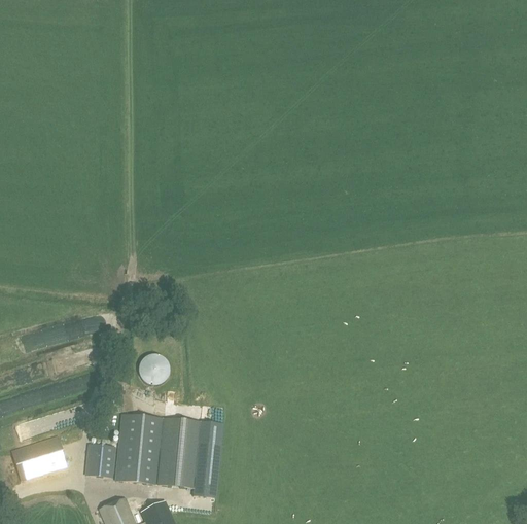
[(96,321),(28,337),(31,350),(90,337),(91,341),(100,339),(96,321)]
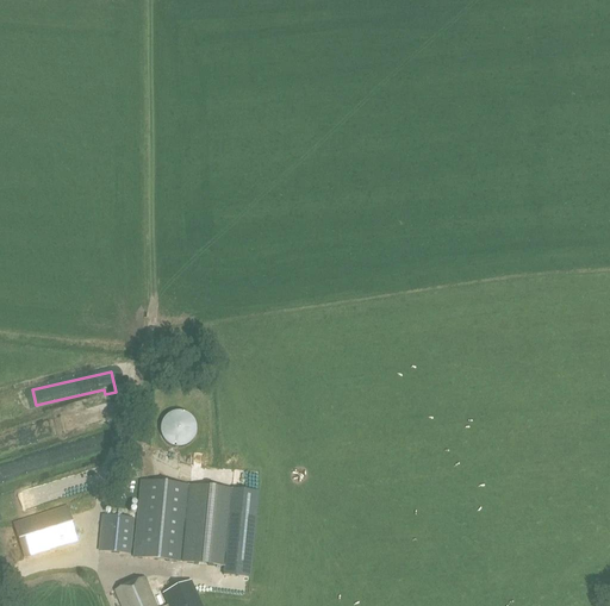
[(184,444),(185,443),(187,443),(188,442),(190,441),(191,439),(192,438),(194,437),(194,435),(195,432),(197,431),(197,429),(197,426),(197,425),(197,424),(197,422),(195,420),(195,419),(194,418),(194,417),(193,416),(192,413),(190,412),(188,411),(186,410),(184,410),(182,408),(180,408),(178,408),(175,408),(174,410),(172,410),(169,411),(167,413),(166,414),(165,416),(163,418),(162,419),(162,422),(162,423),(161,423),(161,424),(161,426),(161,428),(161,429),(162,430),(162,431),(162,432),(162,433),(163,435),(165,436),(165,437),(166,439),(168,441),(169,442),(172,443),(174,443),(176,444),(179,444),(180,444),(182,444),(184,444)]
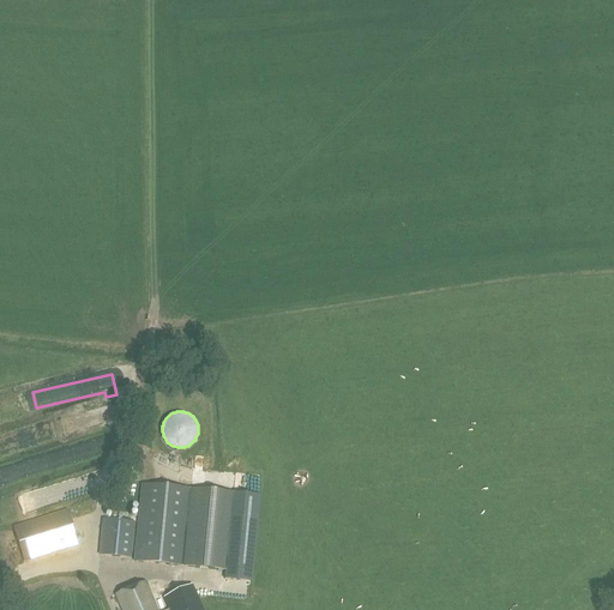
[(53,424),(35,432),(38,441),(56,435),(53,424)]
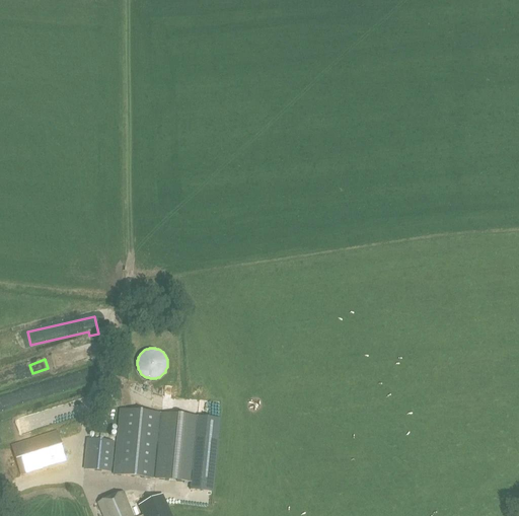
[(158,402),(167,401),(166,387),(157,388),(158,402)]
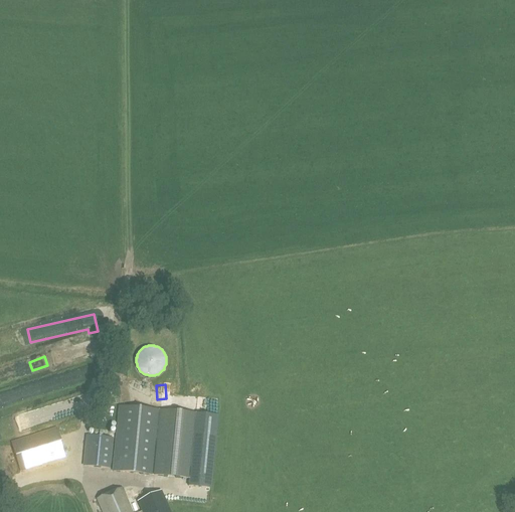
[(114,469),(154,473),(161,408),(120,403),(114,469)]
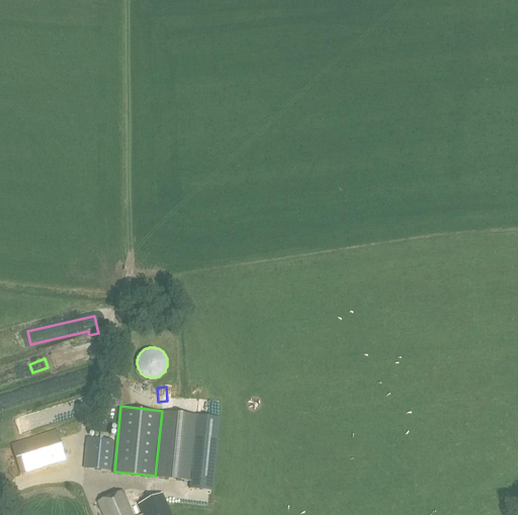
[(162,411),(155,476),(194,480),(200,415),(162,411)]
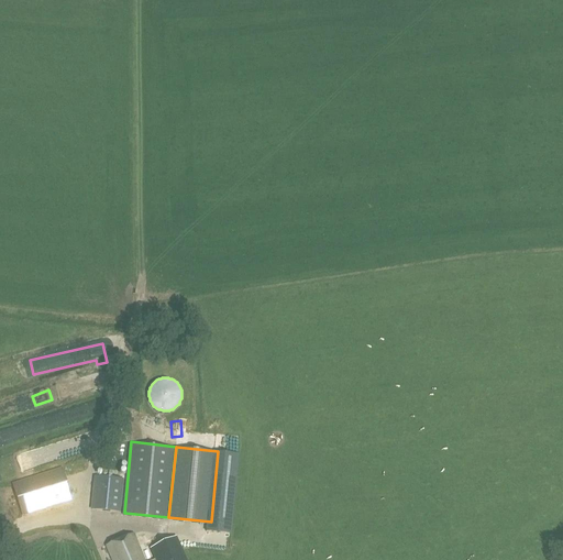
[(73,497),(63,465),(13,481),(23,513),(73,497)]
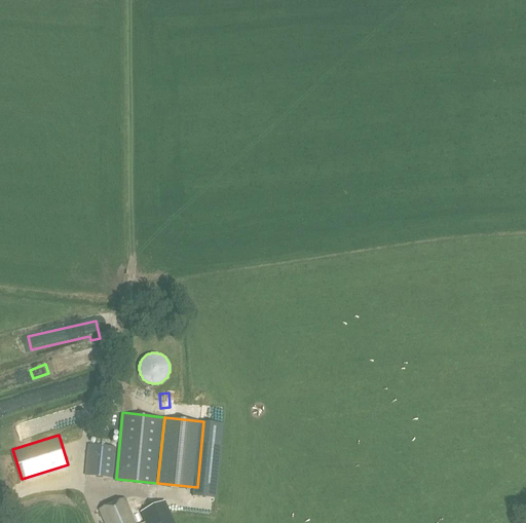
[(116,445),(88,442),(85,474),(113,477),(116,445)]
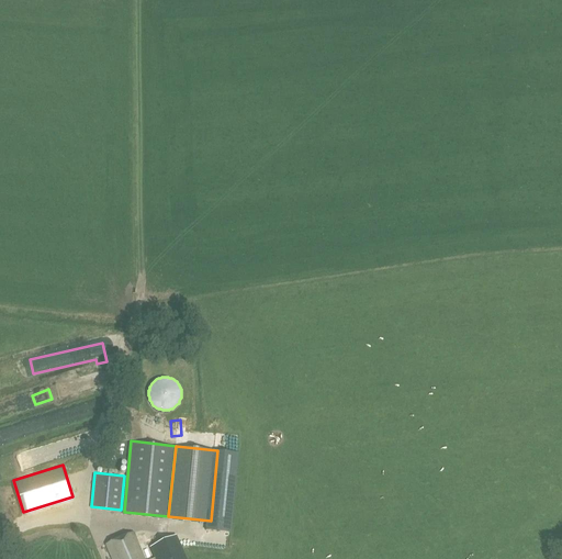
[(145,558),(133,533),(107,544),(113,558),(184,558),(175,534),(150,544),(156,556),(147,558),(145,558)]
